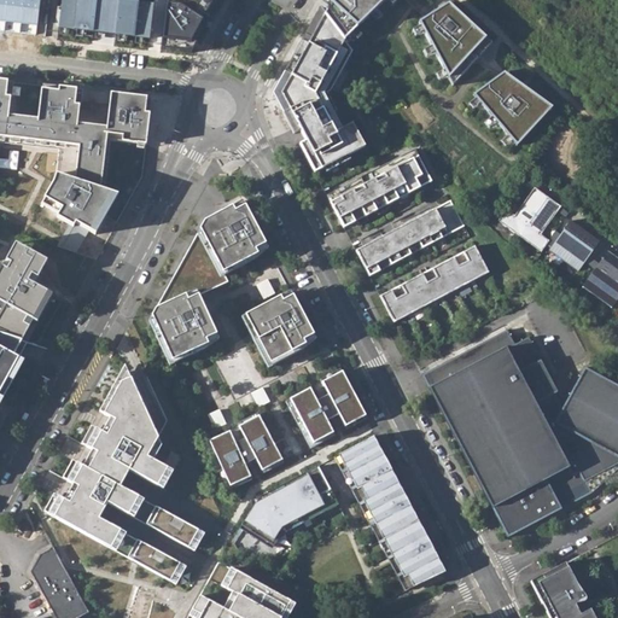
[(157,0),(157,3),(135,0),(58,0),(56,28),(159,39),(158,47),(186,51),(215,0),(157,0)]
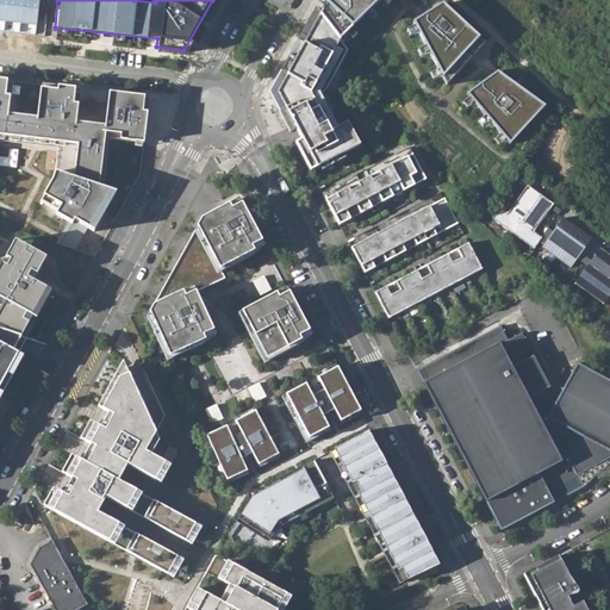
[(319,0),(269,92),(291,132),(297,129),(302,139),(296,143),(310,170),(360,145),(343,120),(334,126),(325,110),(329,109),(319,91),(322,89),(348,50),(340,39),(380,0),(319,0)]
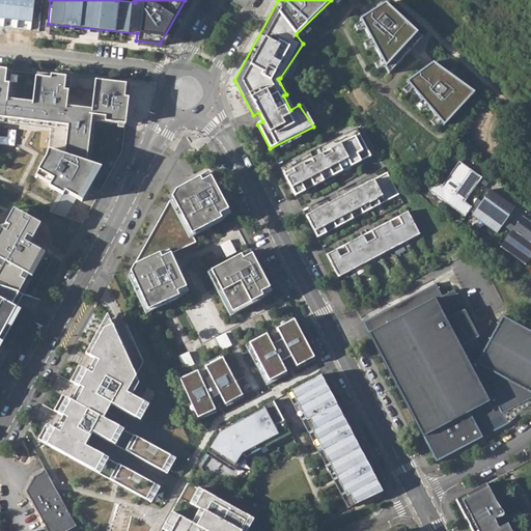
[(385,3),(359,19),(390,74),(422,37),(385,3)]
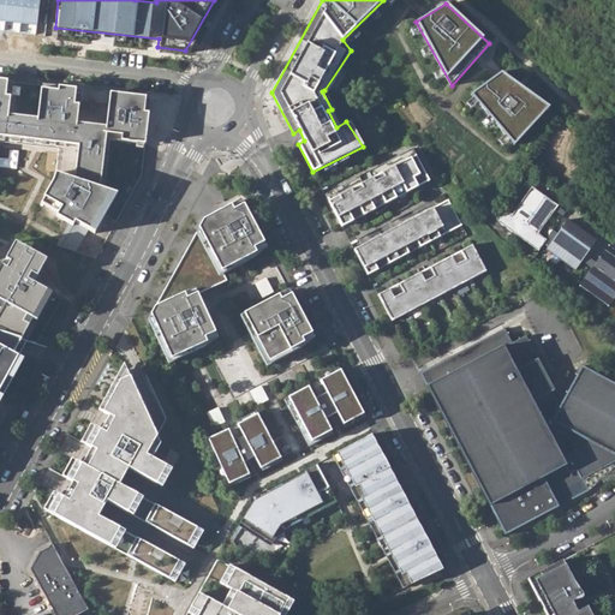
[(502,72),(471,95),(514,145),(549,107),(502,72)]
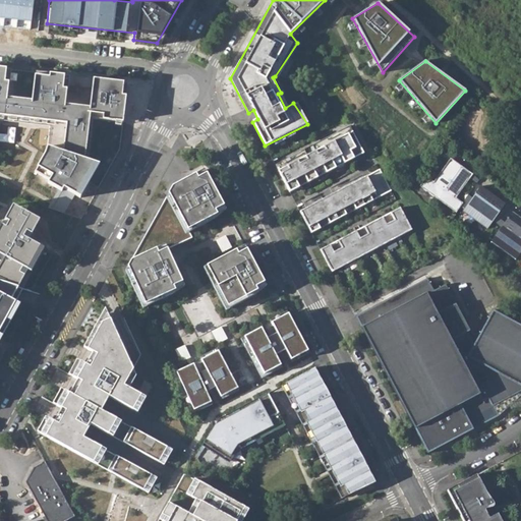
[(0,120),(50,126),(47,148),(45,155),(35,172),(80,197),(100,165),(84,160),(90,118),(123,122),(127,82),(93,78),(90,107),(65,105),(68,76),(51,74),(51,77),(35,75),(32,101),(6,98),(10,69),(0,67),(0,120)]
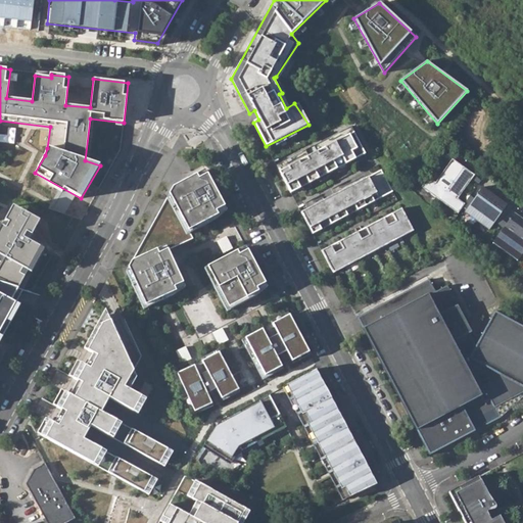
[(353,132),(279,172),(290,193),(366,153),(353,132)]
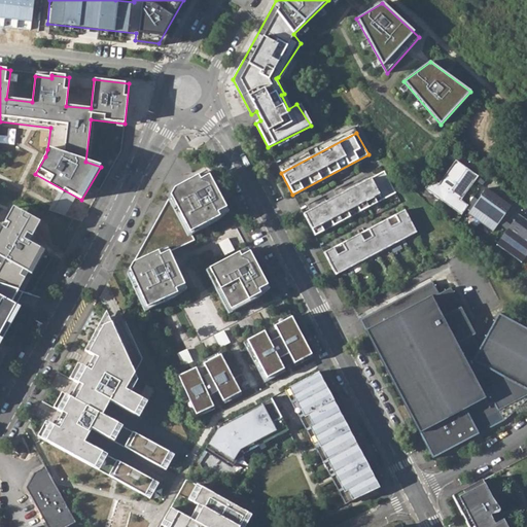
[(438,184),(431,179),(425,188),(462,215),(468,205),(461,200),(479,176),(456,161),(438,184)]
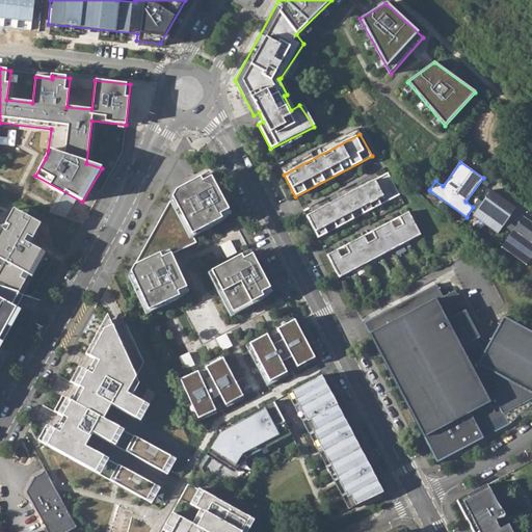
[(388,173),(306,216),(317,238),(399,195),(388,173)]
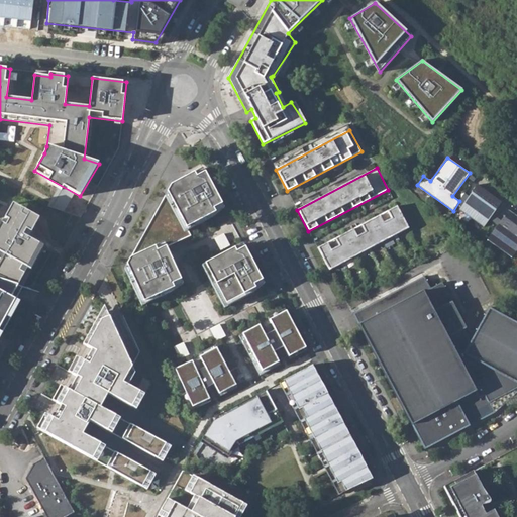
[(224,208),(203,169),(171,186),(127,265),(144,302),(183,284),(166,247),(191,235),(187,228),(224,208)]
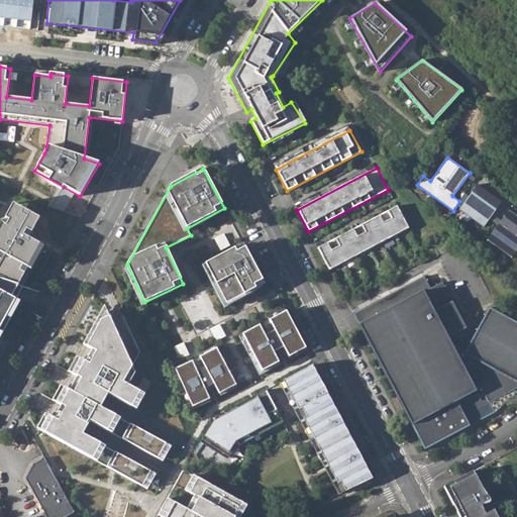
[(502,202),(477,185),(459,209),(484,227),(502,202)]
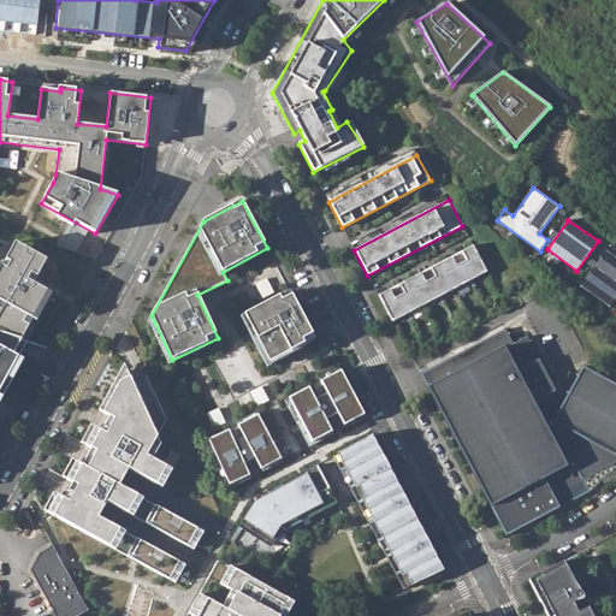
[(473,246),(378,296),(392,323),(487,272),(473,246)]
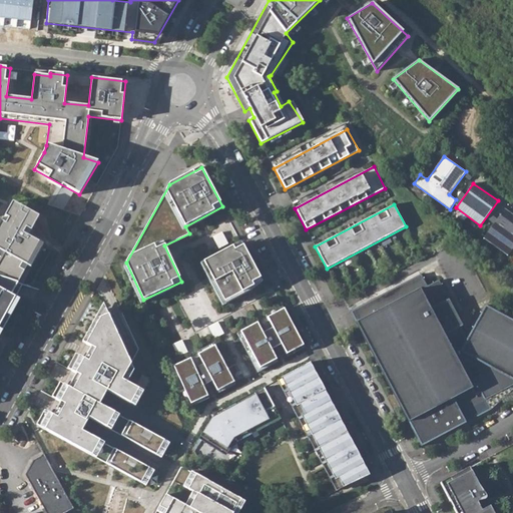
[(494,223),(483,238),(508,257),(512,247),(512,214),(505,209),(498,218),(494,223)]
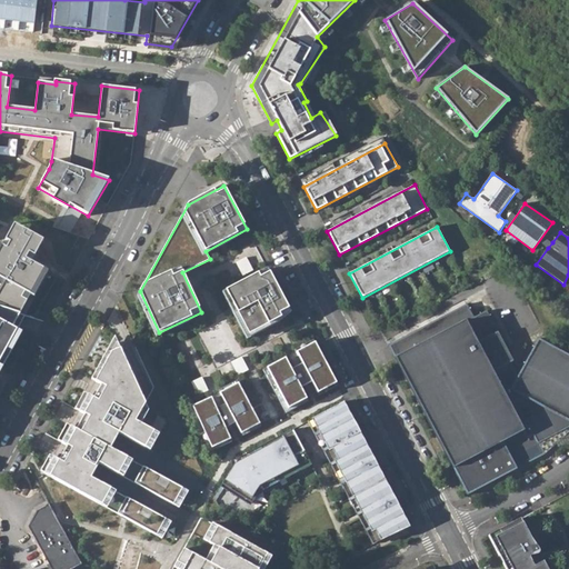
[(56,261),(71,270),(83,249),(68,240),(56,261)]
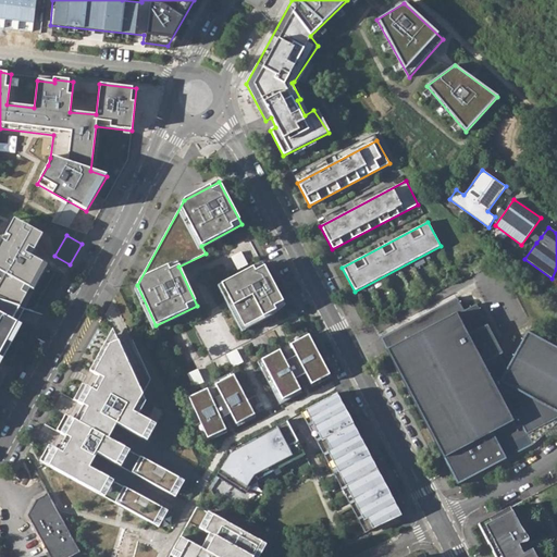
[(243,251),(233,257),(239,269),(249,263),(243,251)]
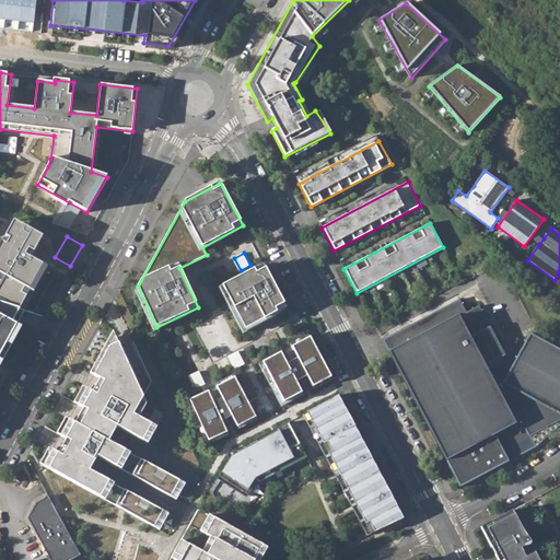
[(287,307),(264,265),(222,286),(245,329),(287,307)]
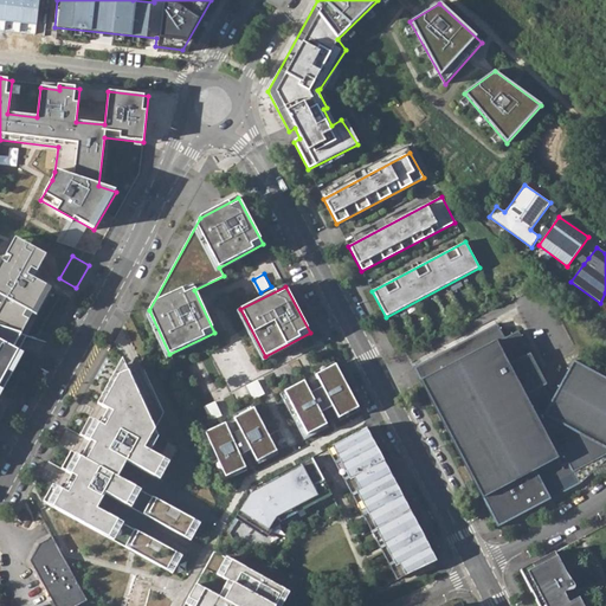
[(496,324),(412,368),(496,529),(580,485),(573,472),(605,455),(605,379),(573,361),(552,401),(543,387),(546,386),(517,331),(503,339),(496,324)]
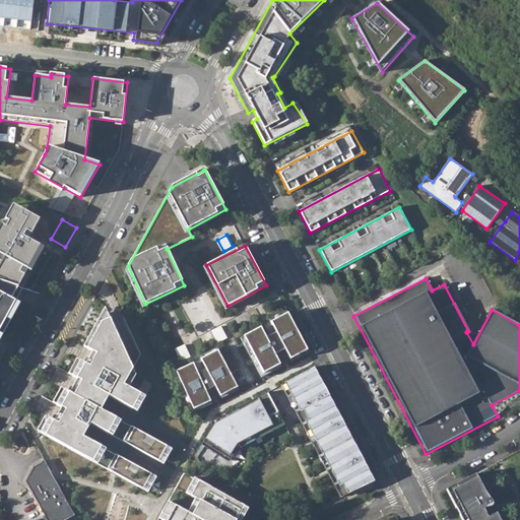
[(19,286),(0,280),(0,330),(18,299),(13,297),(19,286)]
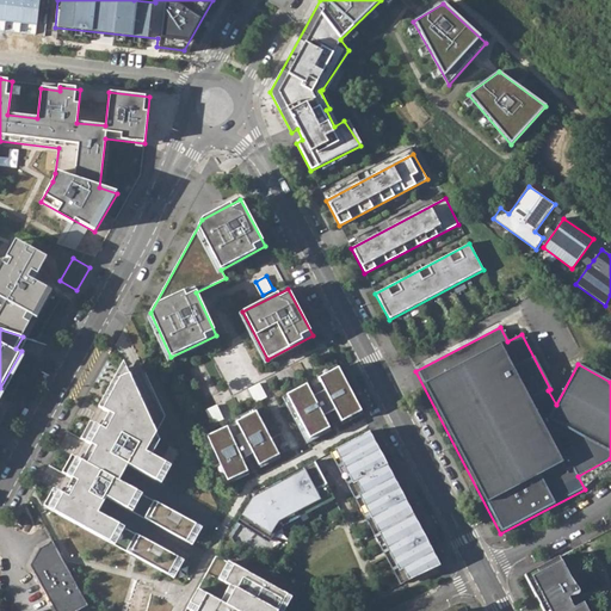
[(160,439),(119,359),(94,407),(107,414),(100,427),(87,420),(76,438),(88,444),(80,461),(68,454),(57,474),(69,480),(62,494),(50,487),(41,505),(186,585),(216,529),(217,518),(162,485),(171,467),(152,455),(160,439)]
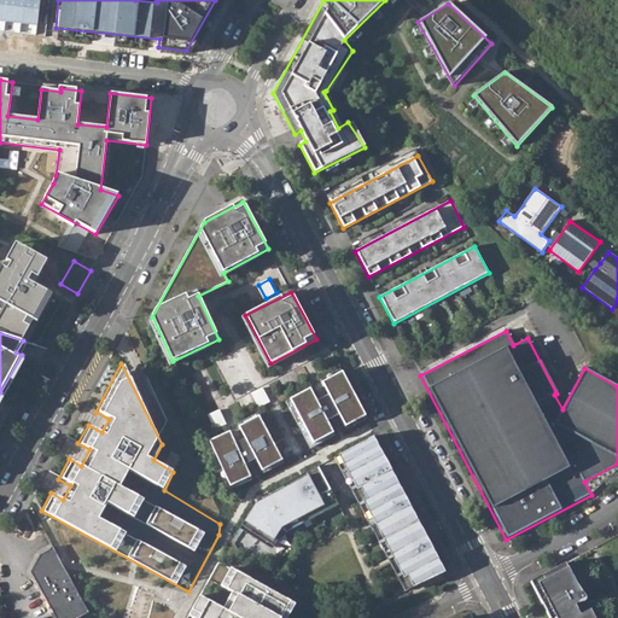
[(343,372),(322,383),(345,427),(366,417),(343,372)]
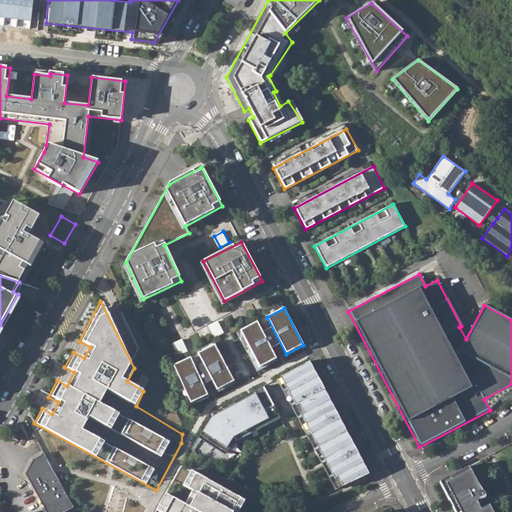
[(257,322),(241,331),(260,368),(277,359),(257,322)]
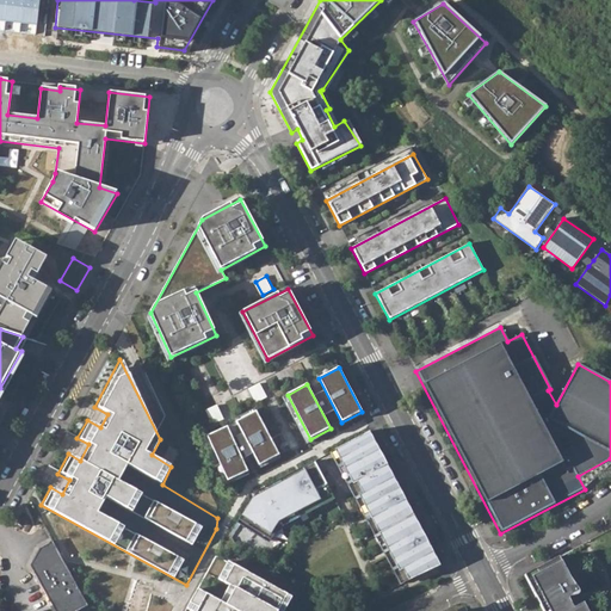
[(218,403),(207,409),(214,424),(226,418),(218,403)]
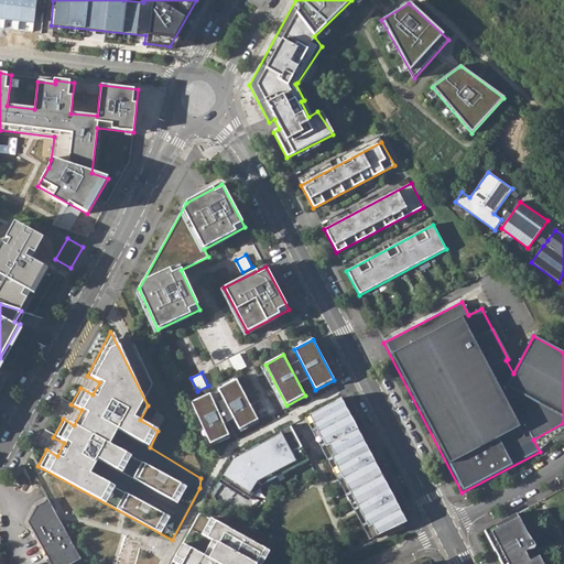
[(237,380),(218,390),(240,430),(258,420),(237,380)]
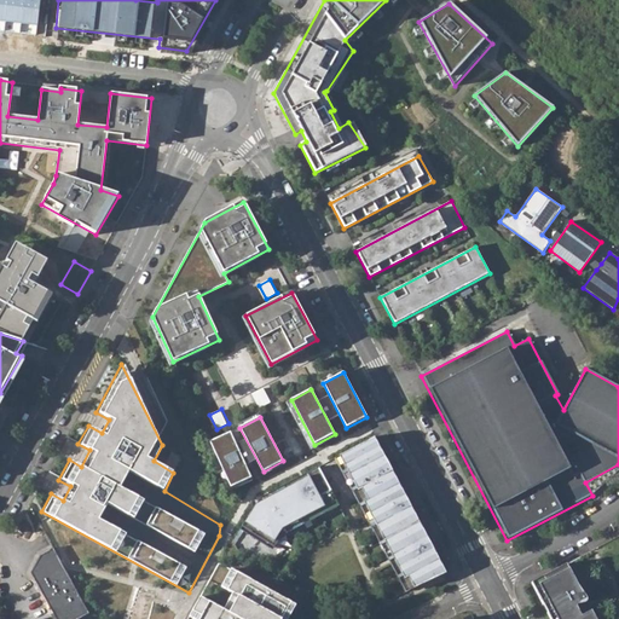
[(231,433),(210,443),(231,487),(252,478),(231,433)]
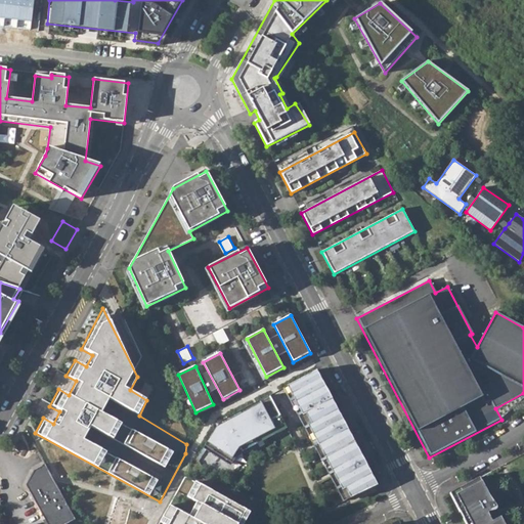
[(319,368),(284,388),(298,417),(302,415),(347,499),(380,484),(319,368)]
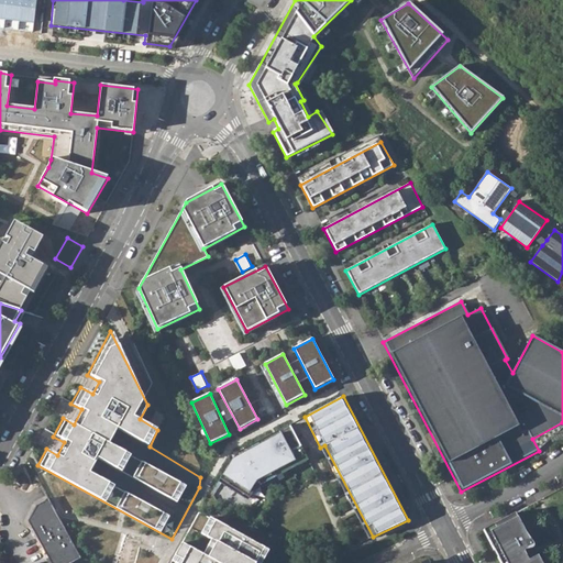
[(289,424),(238,452),(236,453),(218,482),(245,498),(253,485),(307,457),(289,424)]
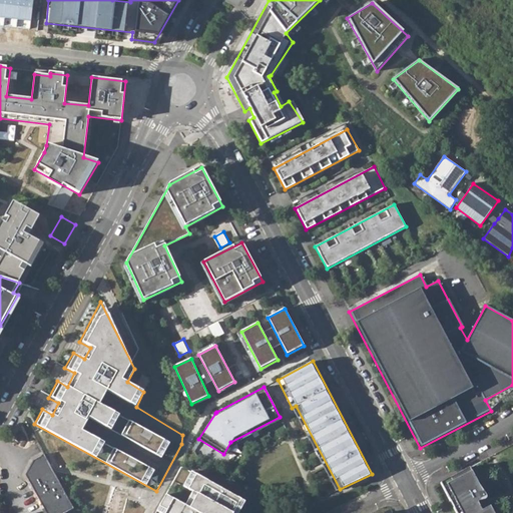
[(65,512),(73,509),(44,455),(33,460),(26,475),(46,512),(65,512)]
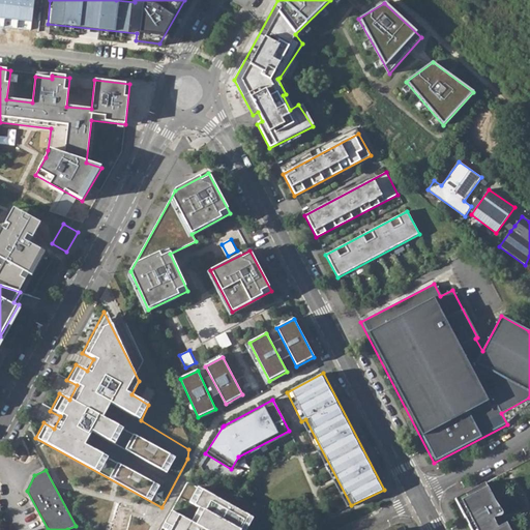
[(482,486),(452,501),(467,529),(505,529),(503,526),(495,529),(494,529),(492,525),(491,523),(491,521),(491,520),(492,520),(494,520),(496,520),(498,519),(499,518),(500,517),(500,516),(499,513),(494,506),(482,486)]
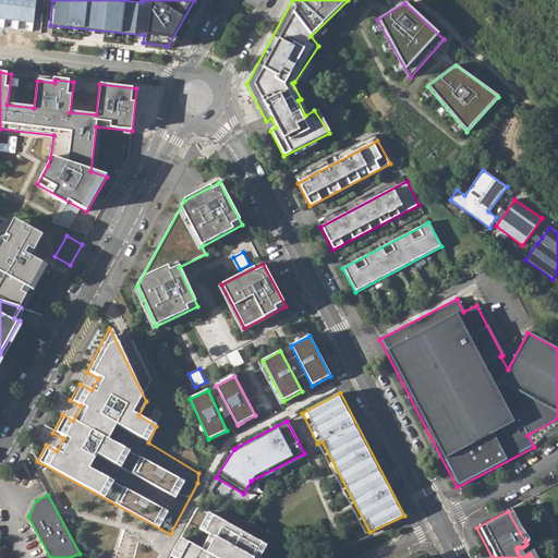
[(255,557),(262,546),(207,517),(202,526),(215,534),(204,554),(178,540),(170,555),(176,557),(255,557)]
